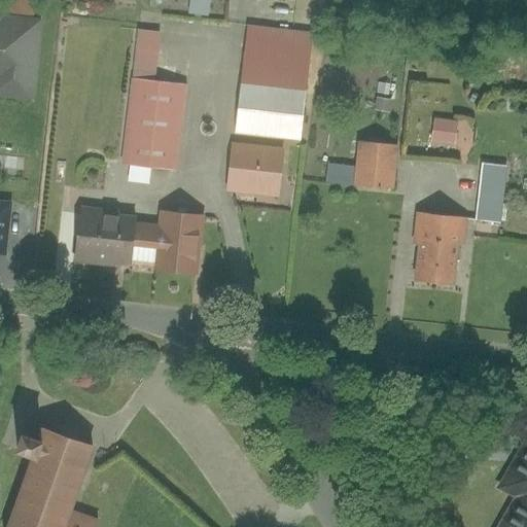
[(209,15),(211,0),(189,0),(188,12),(209,15)]
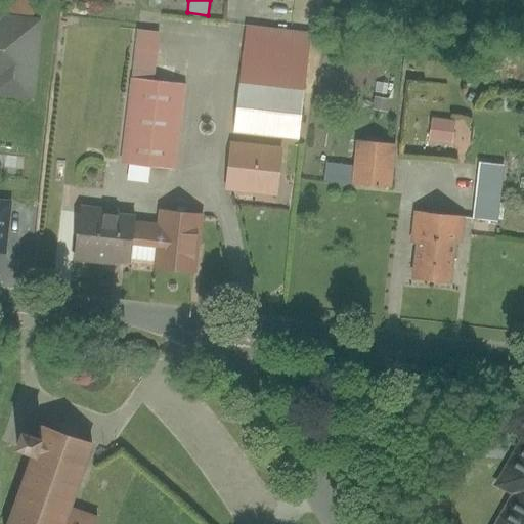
[(293,12),(294,0),(266,0),(265,8),(293,12)]
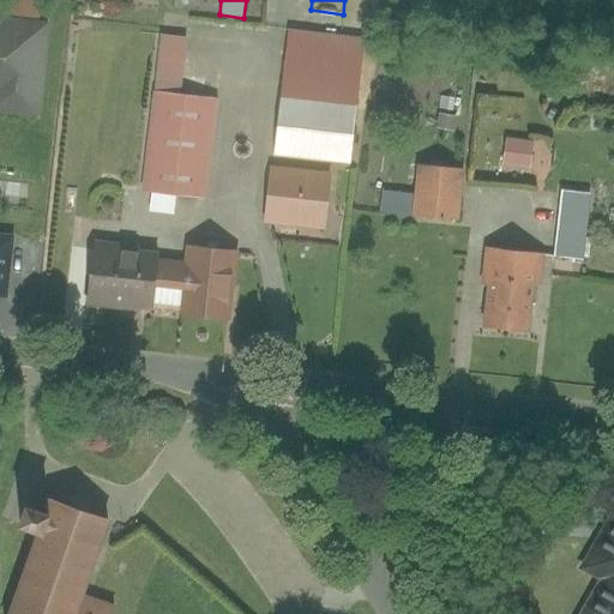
[(46,26),(0,22),(0,113),(36,118),(46,26)]
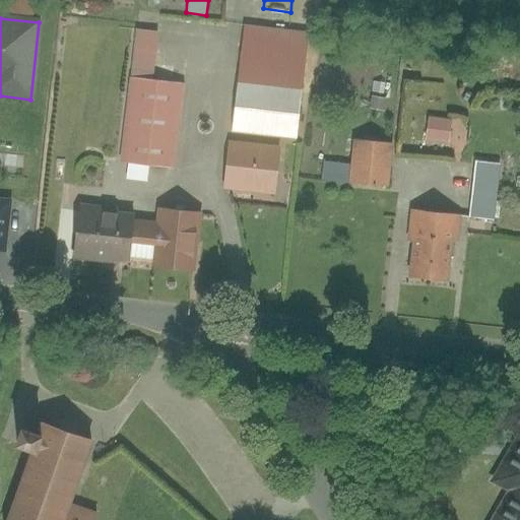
[(310,33),(245,25),(233,132),(298,140),(310,33)]
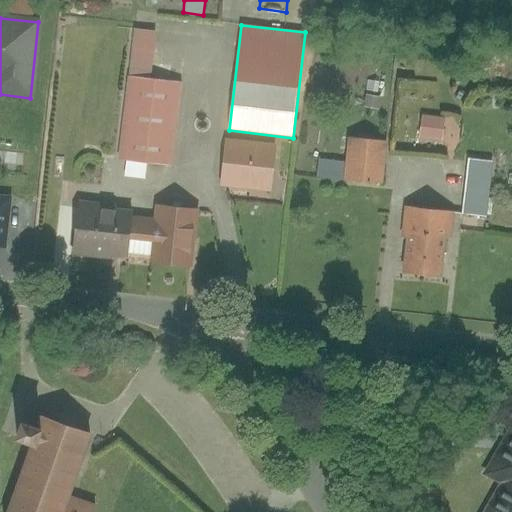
[(151,80),(157,31),(133,28),(128,77),(151,80)]
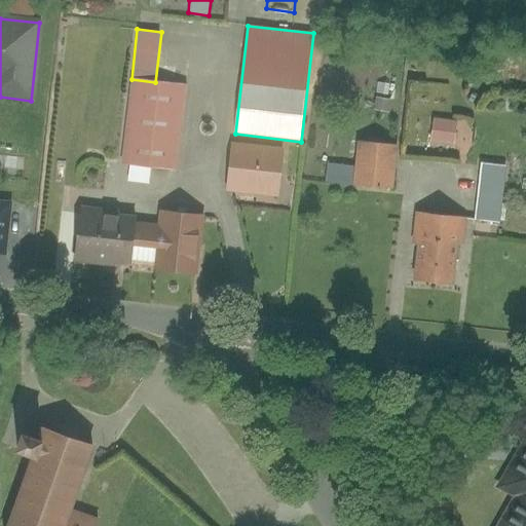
[(132,79),(121,164),(177,171),(186,85),(155,82),(132,79)]
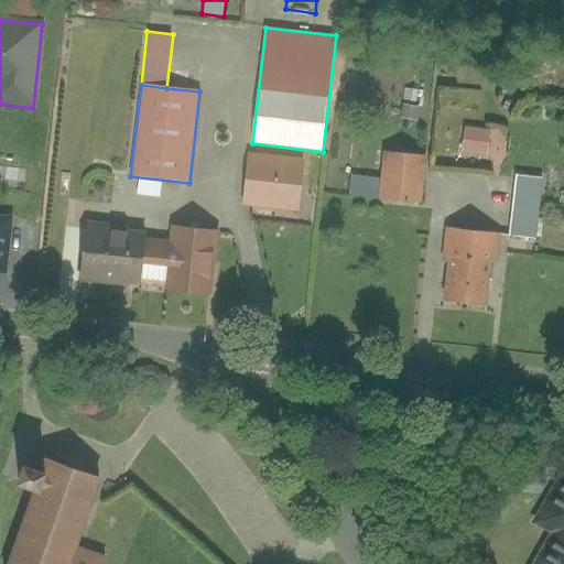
[(419,91),(404,89),(400,119),(419,121),(421,107),(416,107),(419,91)]
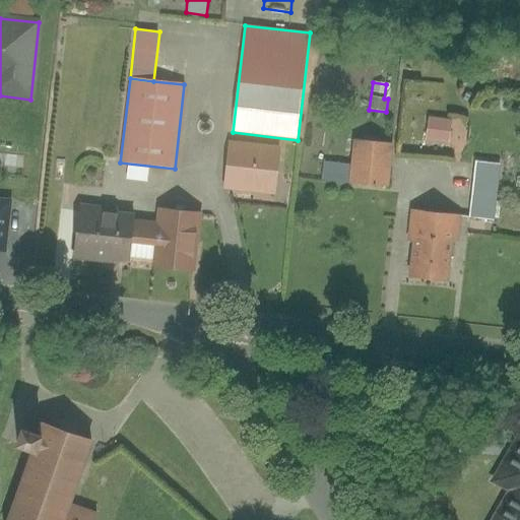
[(452,120),(428,117),(426,139),(450,142),(452,120)]
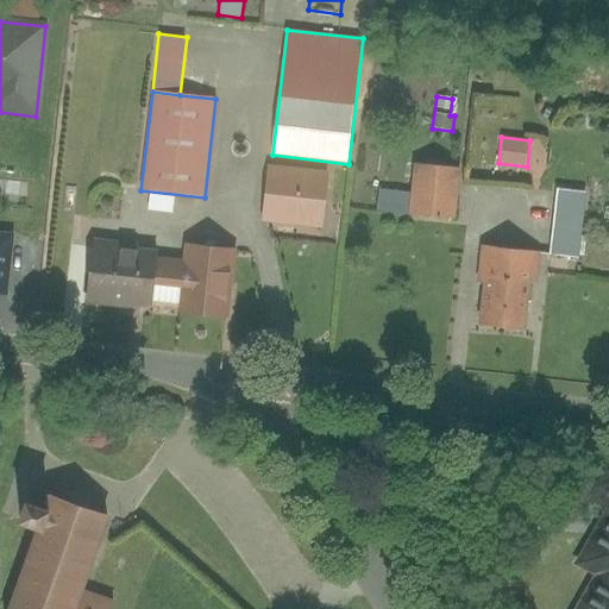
[(412,193),(409,214),(456,219),(462,169),(415,163),(412,193)]
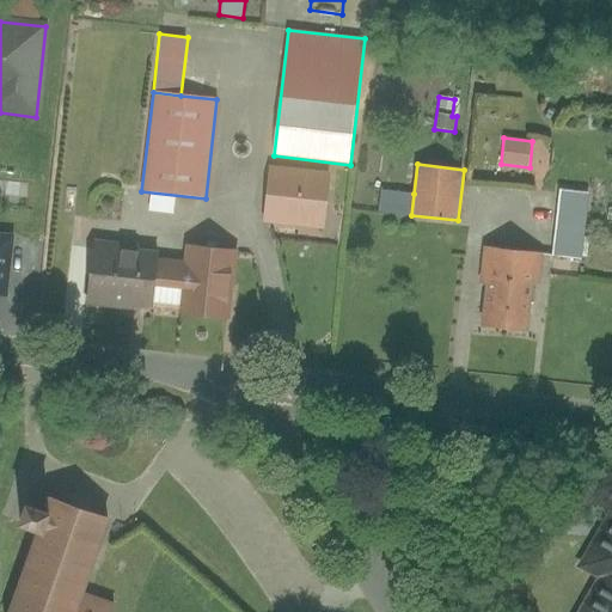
[(331,173),(269,166),(263,222),(325,228),(331,173)]
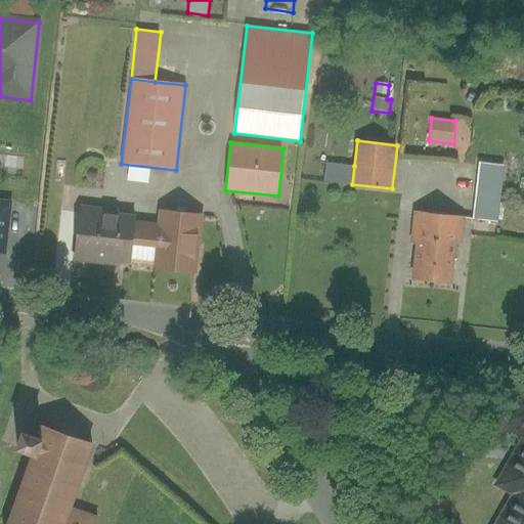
[(354,166),(330,163),(328,181),(352,184),(354,166)]
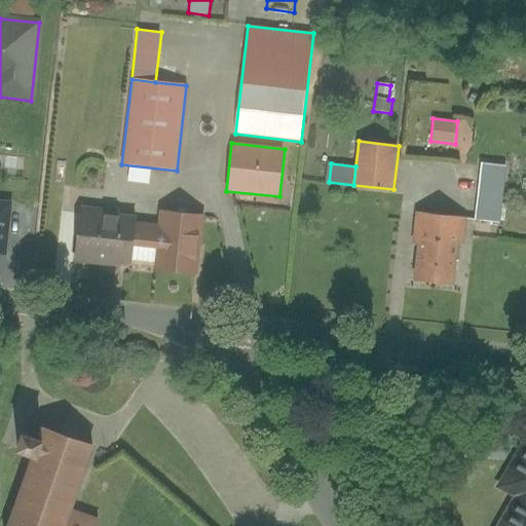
[(481,164),(476,219),(500,222),(505,167),(481,164)]
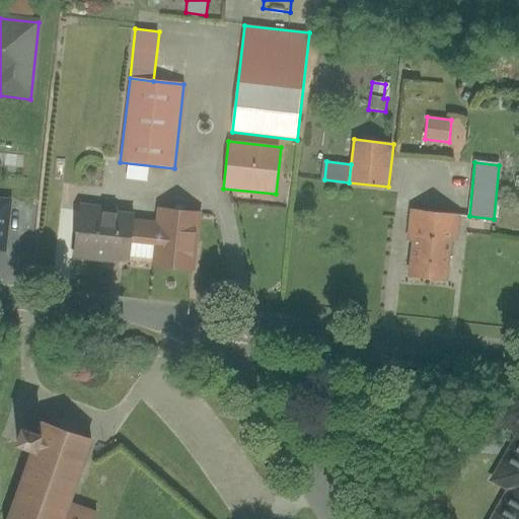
[(0,251),(5,252),(11,200),(0,198),(0,251)]
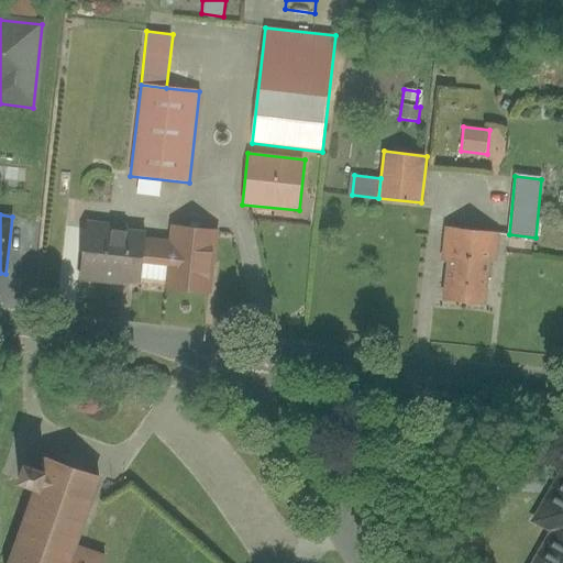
[(145,239),(146,232),(85,225),(78,278),(141,285),(145,239)]
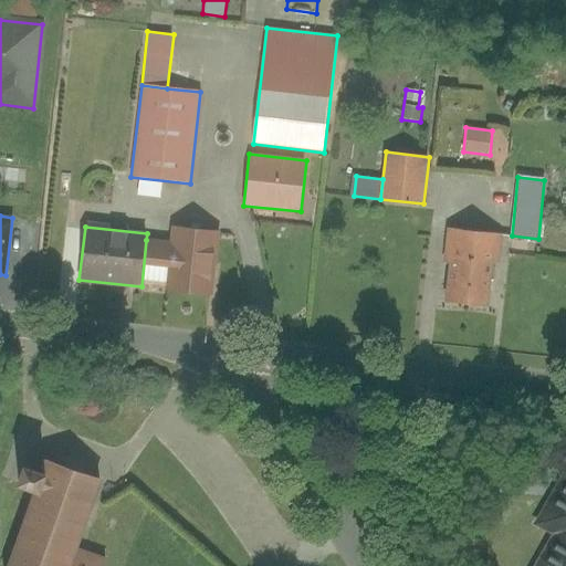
[(220,233),(174,228),(171,242),(146,240),(142,286),(212,294),(220,233)]
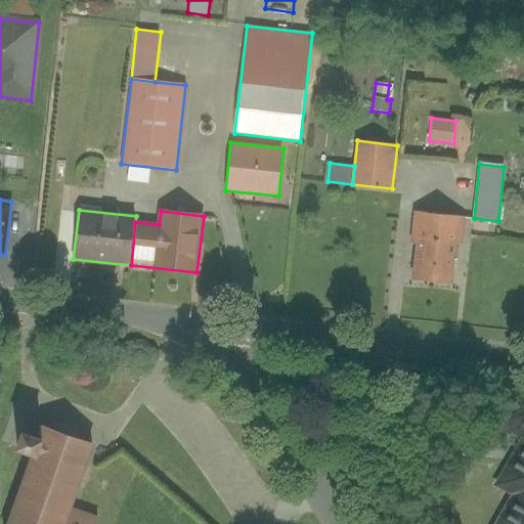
[(465,217),(416,212),(412,243),(417,243),(412,279),(452,284),(456,246),(462,247),(465,217)]
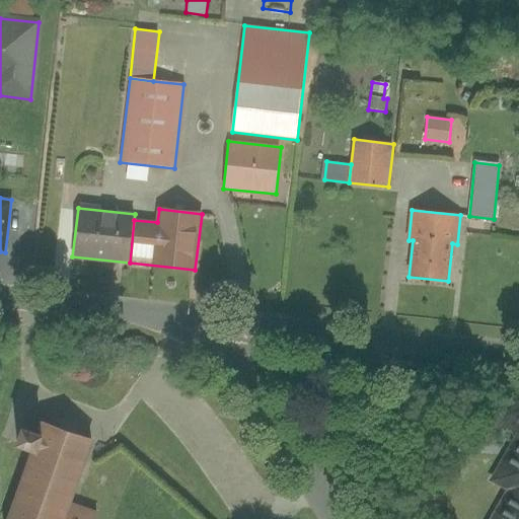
[(36,435),(19,430),(11,456),(27,462),(9,518),(91,518),(92,515),(70,508),(91,441),(40,426),(36,435)]
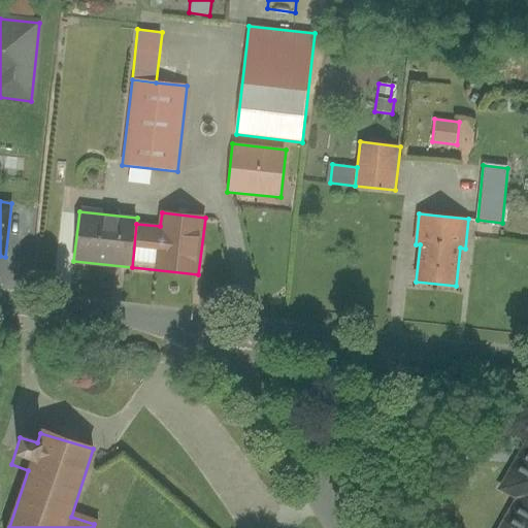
[(527,527),(527,481),(499,527),(527,527)]
